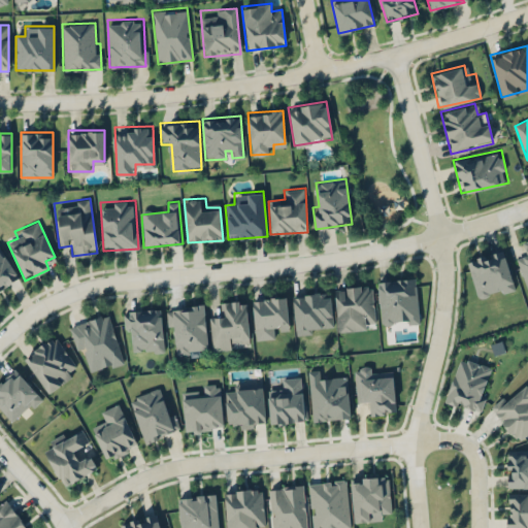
[(527,238),(520,241),(523,253),(515,255),(526,290),(527,289),(527,238)]
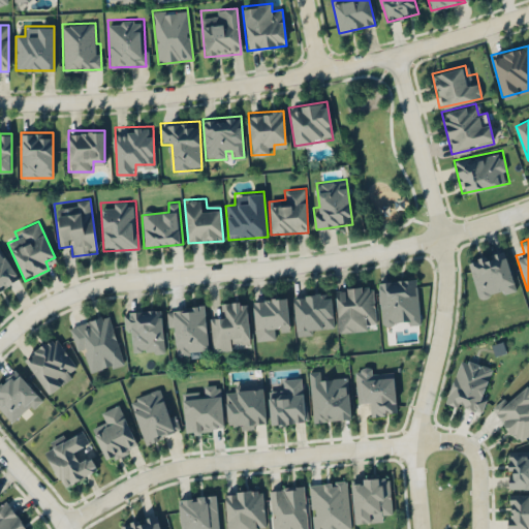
[(0,247),(0,289),(20,278),(0,247)]
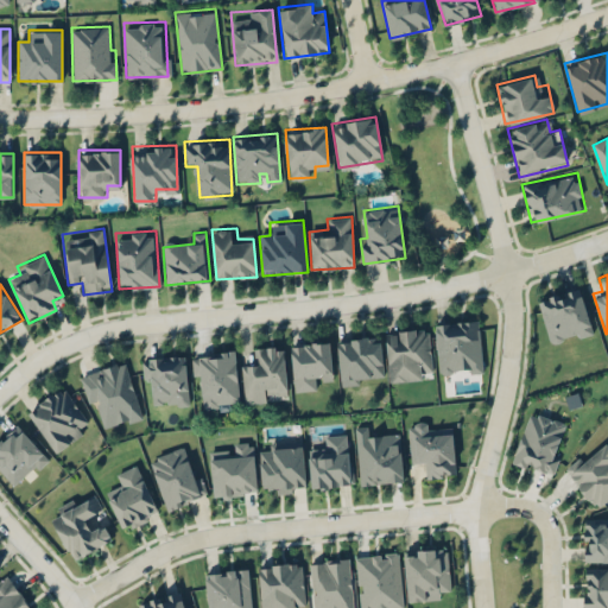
[(593,334),(580,287),(538,299),(550,343),(577,336),(578,339),(593,334)]
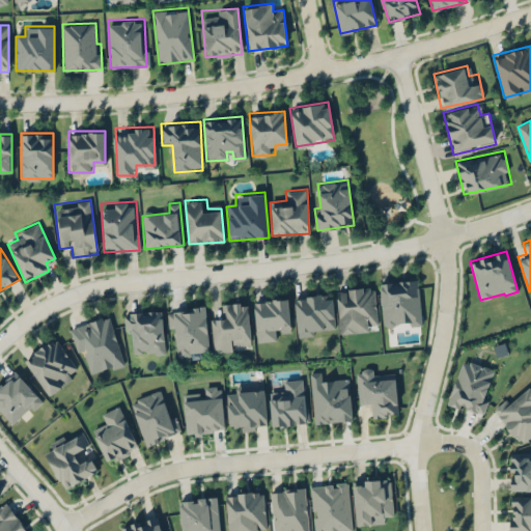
[(380,281),(383,328),(421,325),(418,279),(380,281)]
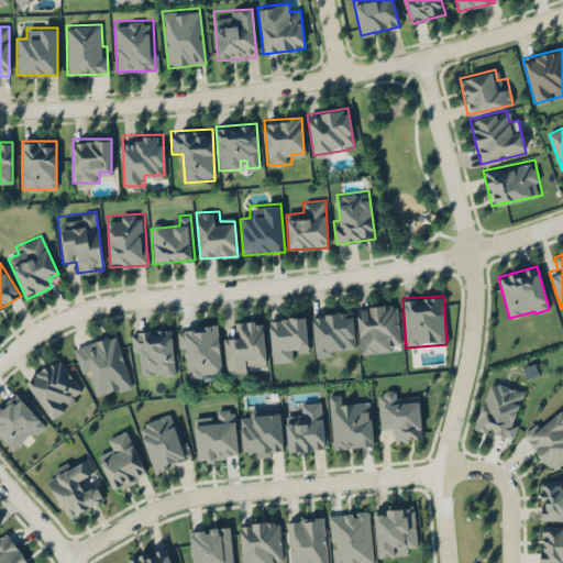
[(400,349),(397,304),(355,307),(360,352),(400,349)]
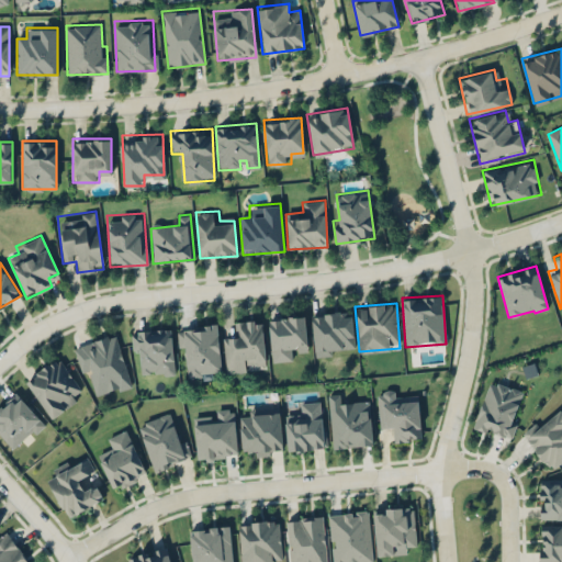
[(351,310),(311,313),(315,355),(355,351),(351,310)]
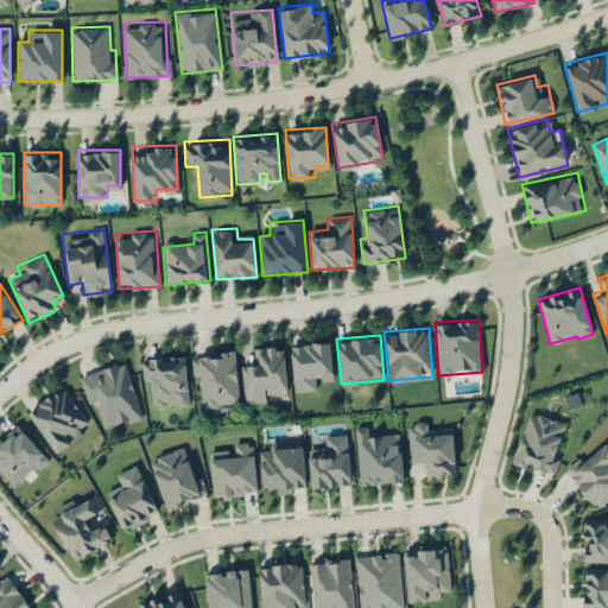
[(331,375),(329,341),(291,343),(293,391),(320,390),(318,375),(331,375)]
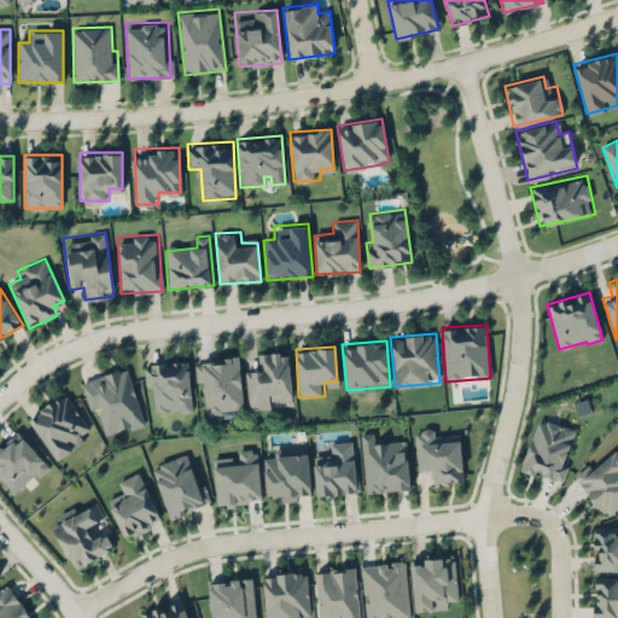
[(248,407),(292,404),(289,350),(255,353),(256,366),(245,367),(248,407)]
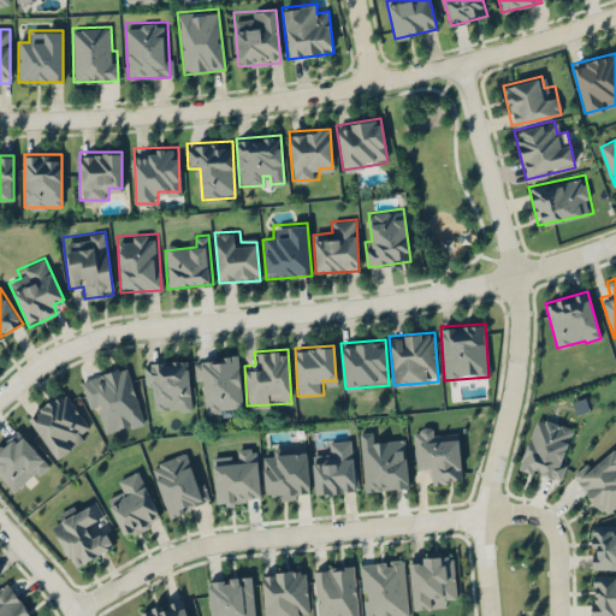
[(197,357),(201,414),(242,410),(238,354),(197,357)]
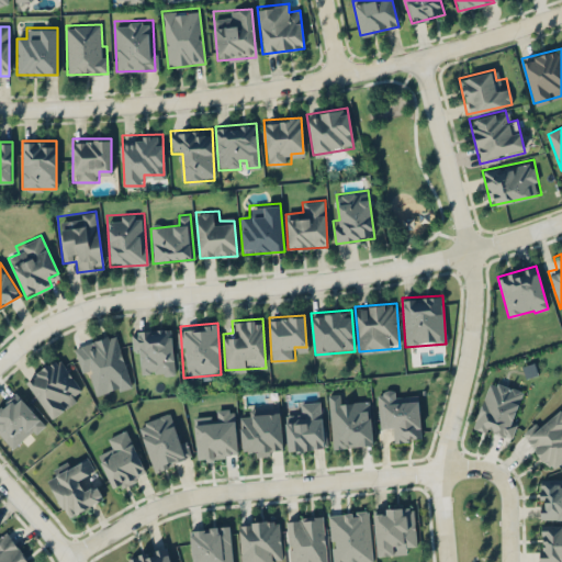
[(173,373),(172,328),(131,329),(132,352),(142,352),(142,374),(173,373)]
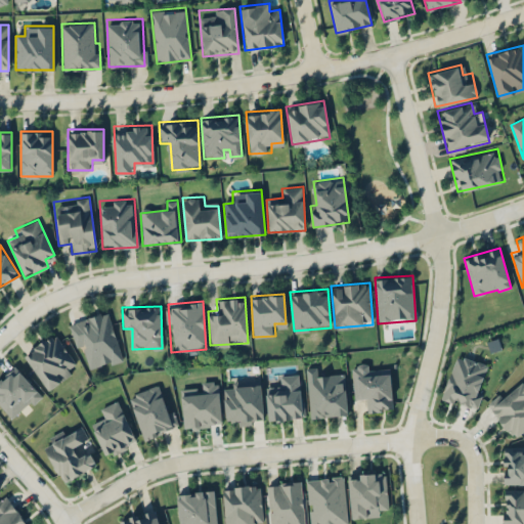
[(90,367),(122,360),(108,311),(69,321),(76,349),(85,347),(90,367)]
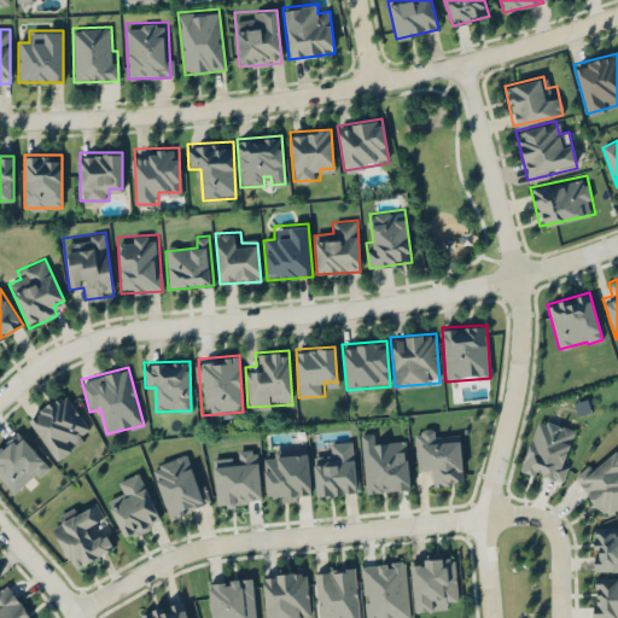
[(80,432),(87,427),(64,391),(27,415),(54,459),(85,439),(80,432)]
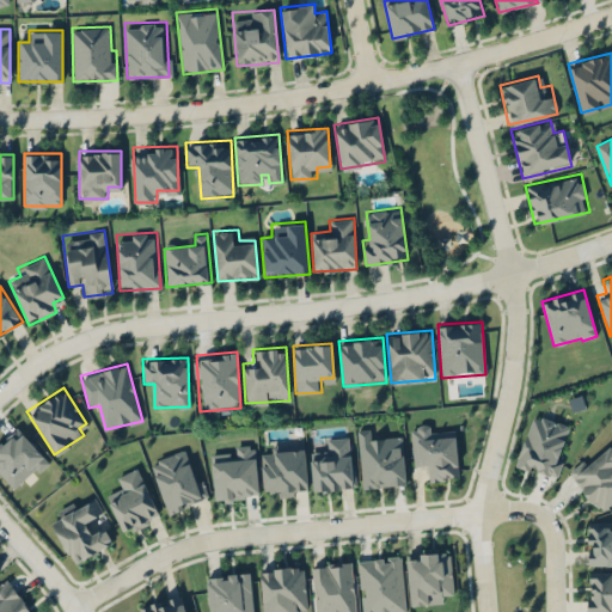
[(514,465),(555,478),(571,424),(532,412),(514,465)]
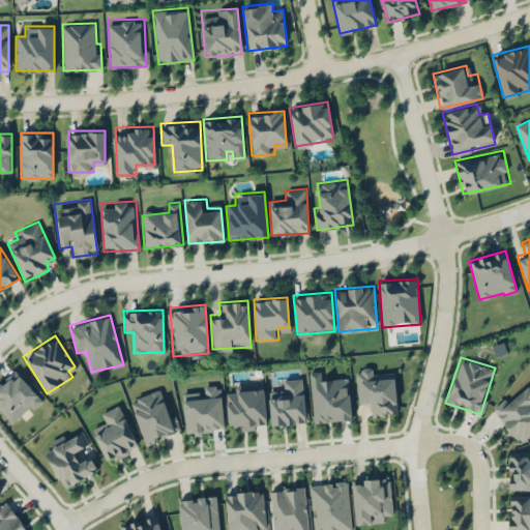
[(0,411),(12,425),(42,399),(15,365),(0,378),(0,411)]
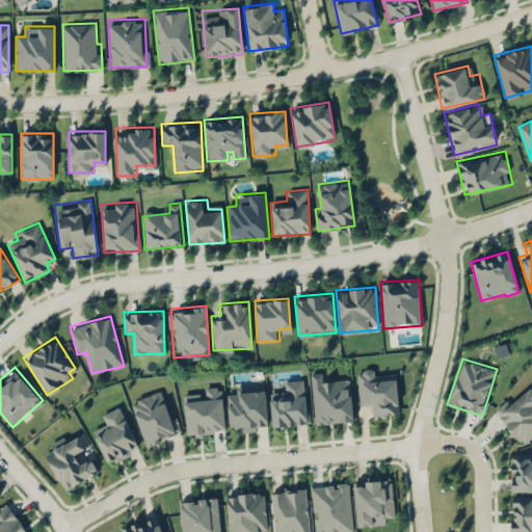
[(360,405),(372,404),(373,418),(399,417),(397,374),(374,375),(374,370),(357,371),(360,405)]
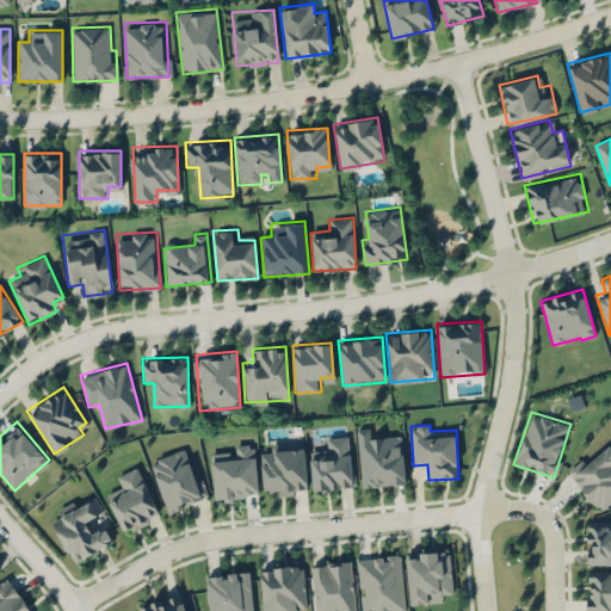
[(405,485),(402,437),(370,438),(370,427),(358,429),(360,487),(405,485)]
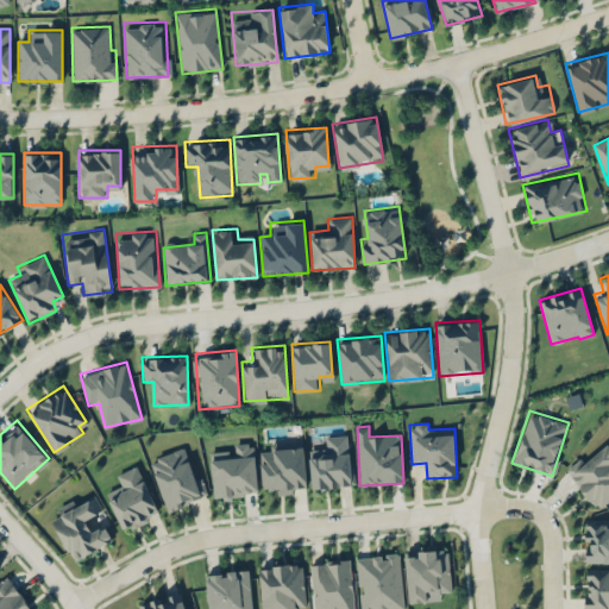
[(312,489),(351,488),(350,434),(325,435),(325,449),(309,450),(312,489)]
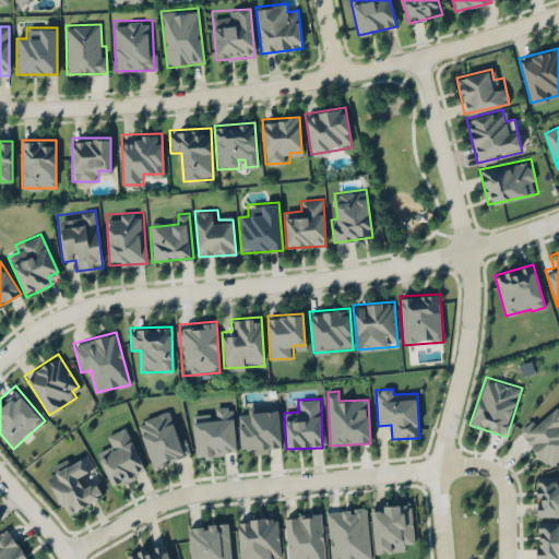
[(558,408),(552,402),(518,435),(549,467),(558,458),(558,408)]
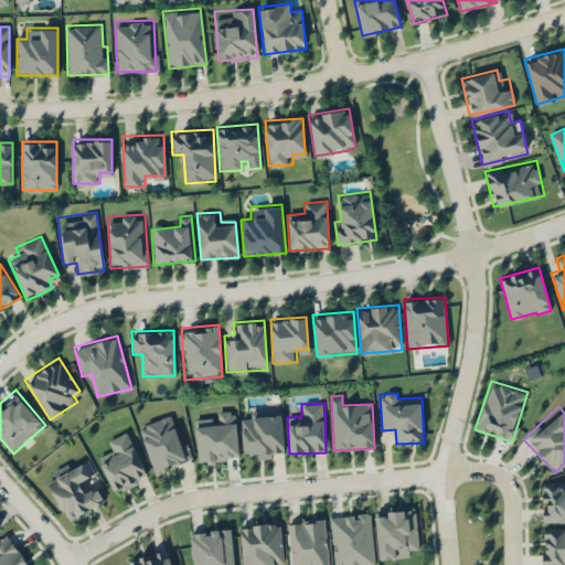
[(286,451),(280,409),(251,413),(252,418),(241,419),(245,455),(256,454),(257,459),(273,458),(272,454),(286,451)]
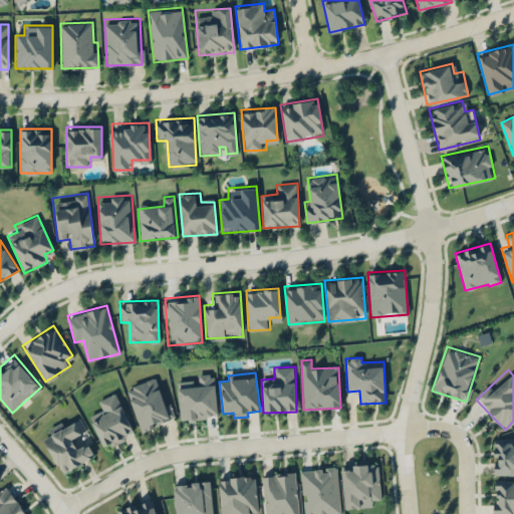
[(218,418),(215,374),(197,375),(197,380),(178,381),(181,420),(218,418)]
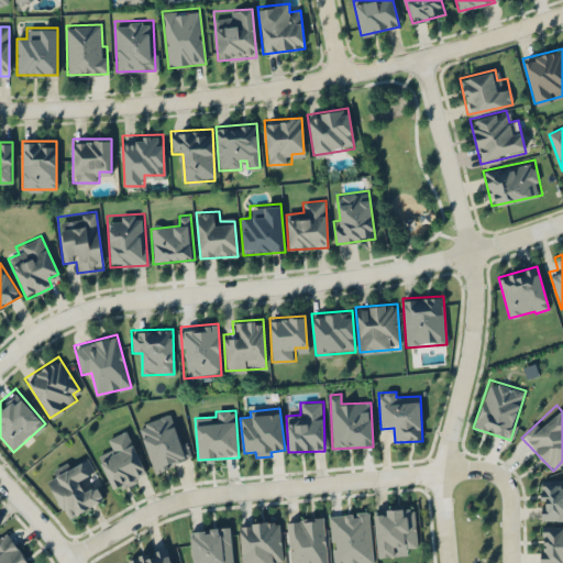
[(154,472),(186,462),(172,415),(140,424),(154,472)]
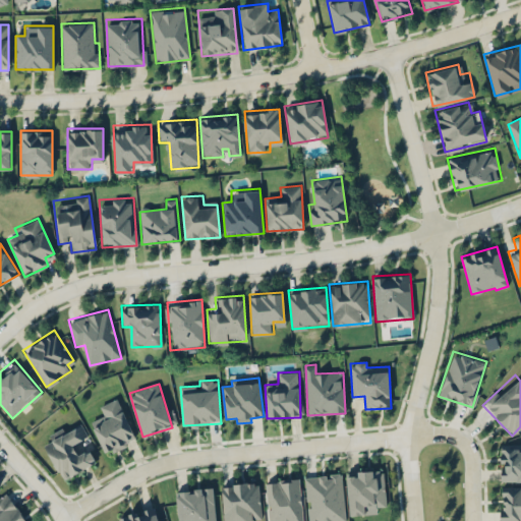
[(100,406),(104,415),(91,421),(105,453),(135,440),(118,398),(100,406)]
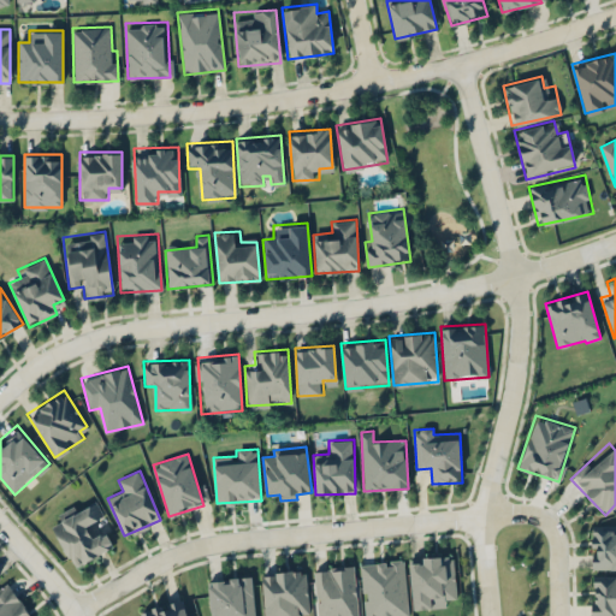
[(112,546),(104,531),(93,537),(87,525),(104,516),(95,499),(51,522),(73,567),(112,546)]
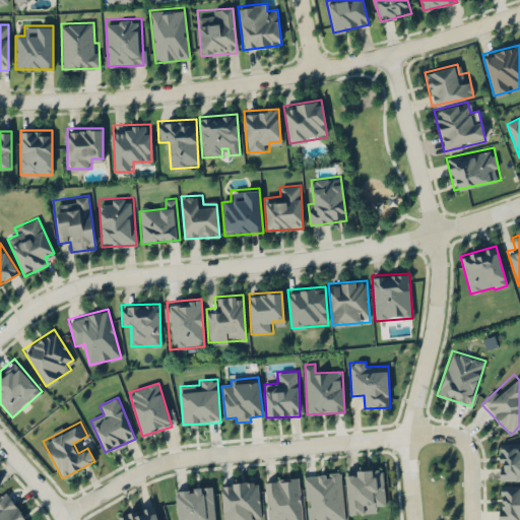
[(519,480),(519,442),(499,442),(499,480),(519,480)]
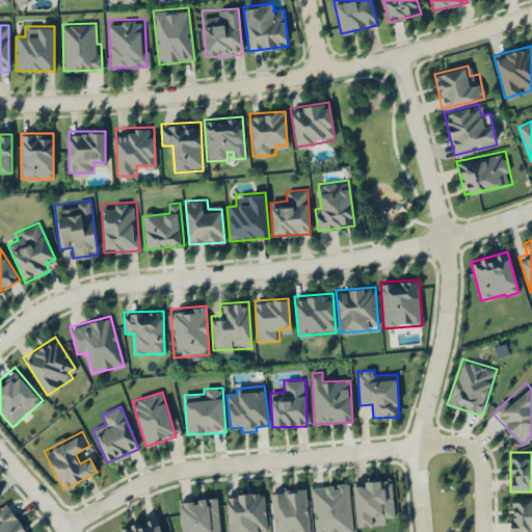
[(394,517),(392,480),(354,482),(355,526),(386,525),(384,517),(394,517)]
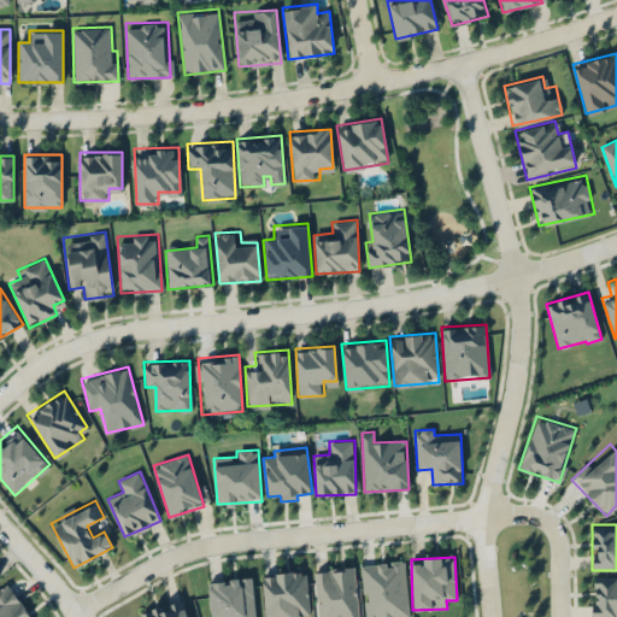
[(360,565),(363,594),(364,594),(365,616),(409,616),(405,559),(388,562),(388,563),(360,565)]
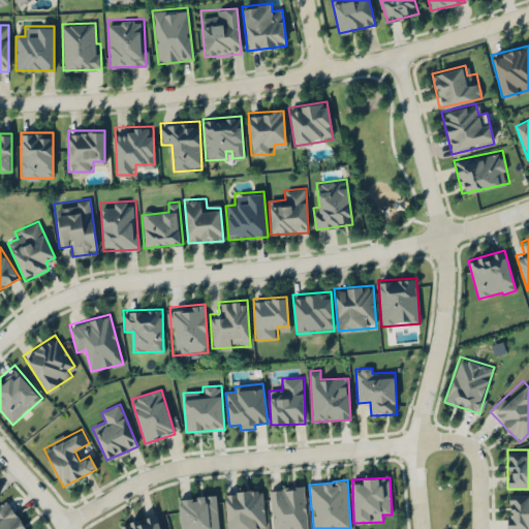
[(307,528),(305,487),(270,489),(272,528),(307,528)]
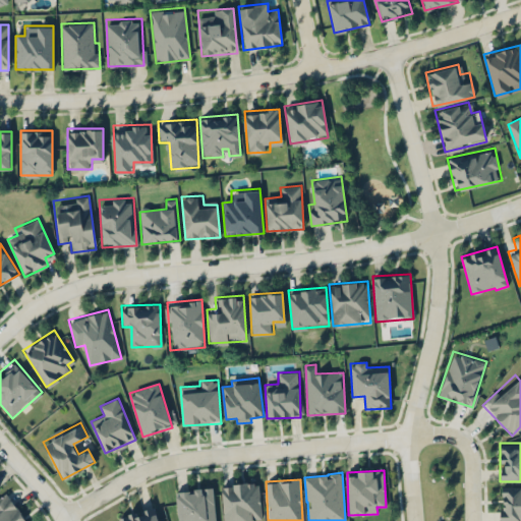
[(259,483),(222,485),(223,520),(252,520),(253,519),(262,519),(259,483)]
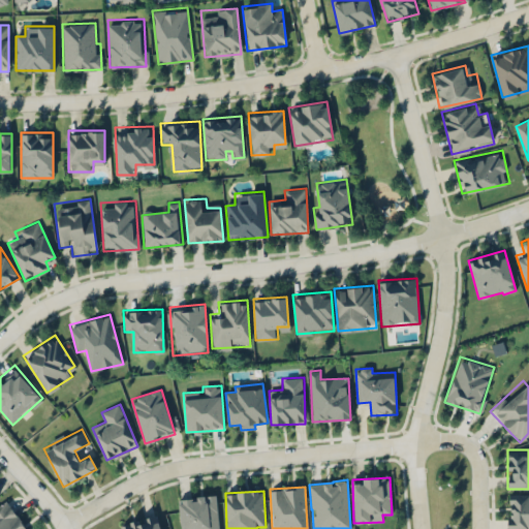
[(508,528),(528,528),(528,493),(508,494),(508,528)]
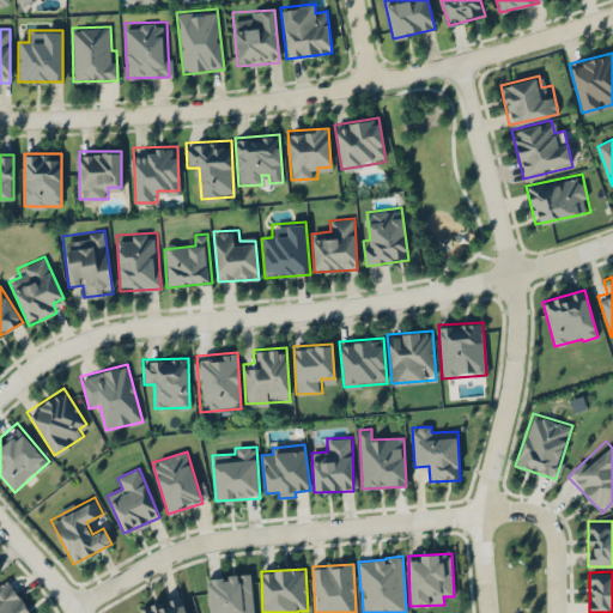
[(253,612),(252,575),(207,577),(210,612),(253,612)]
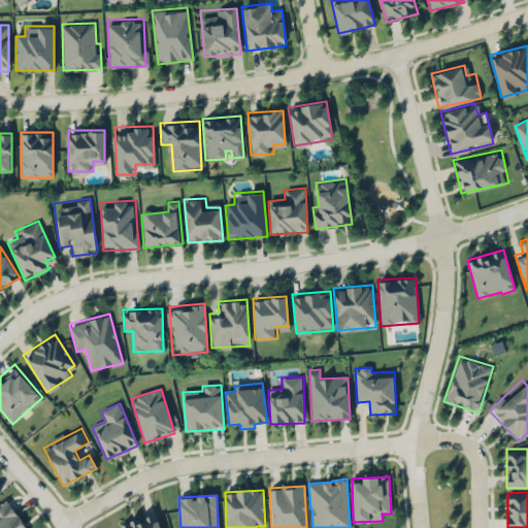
[(0,527),(25,527),(9,498),(0,502),(0,527)]
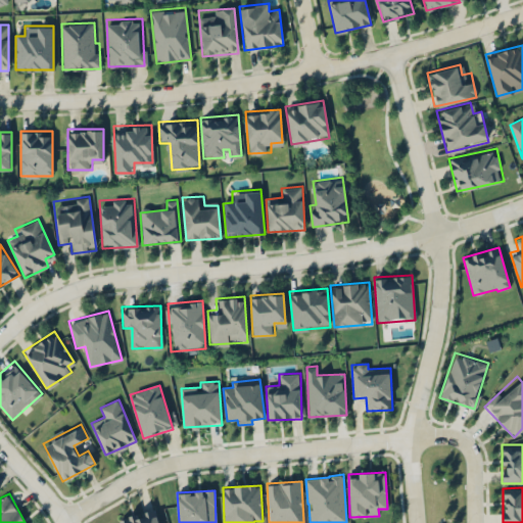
[(158,522),(155,510),(120,518),(121,522),(158,522)]
